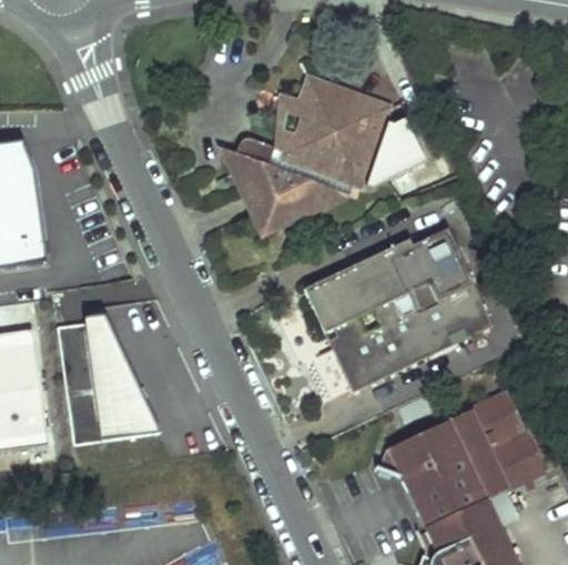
[(389,106),(308,76),(298,104),(304,106),(300,118),(294,132),(285,129),(280,147),(249,137),(236,142),(233,152),(226,160),(261,234),(336,200),(340,192),(347,194),(351,184),(359,188),(389,106)]
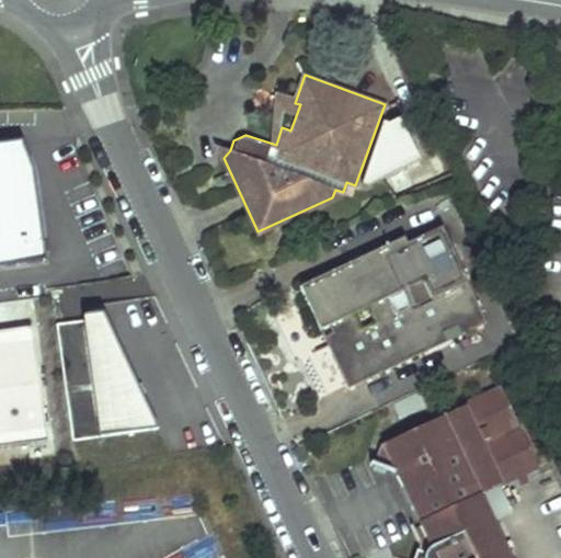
[(292,102),(287,114),(296,116),(300,104),(295,103),(292,102)]
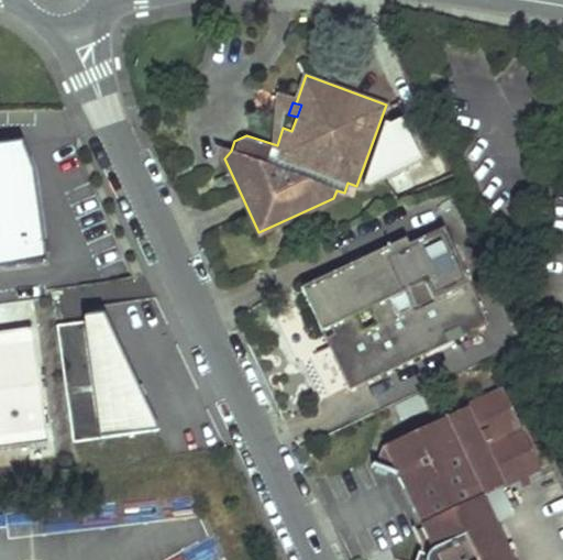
[(20,140),(0,142),(0,265),(44,260),(33,171),(20,140)]
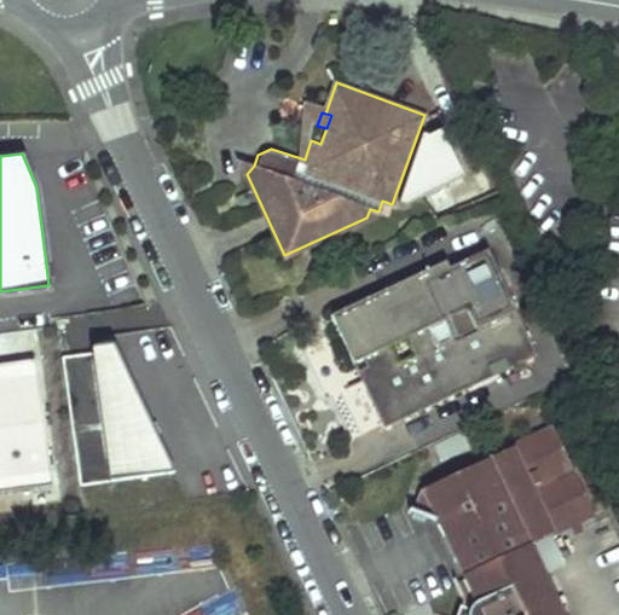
[(352,361),(362,357),(365,365),(370,375),(362,378),(385,428),(496,375),(492,365),(504,360),(508,369),(538,355),(487,248),(449,266),(445,260),(330,313),(352,361)]
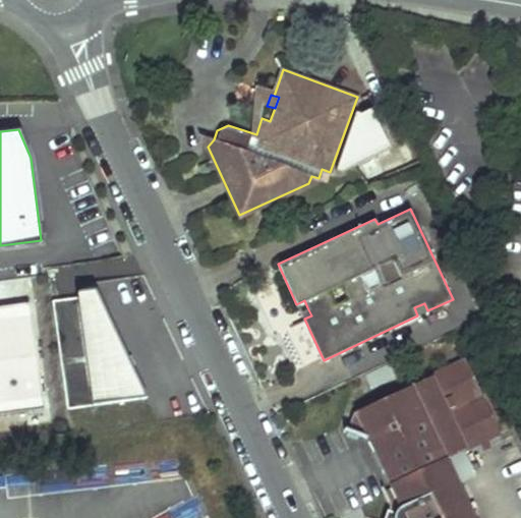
[(77,297),(92,406),(147,398),(107,293),(77,297)]
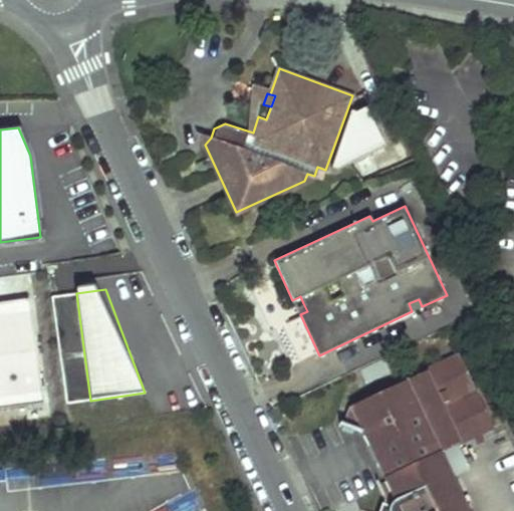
[(28,297),(0,301),(0,409),(44,403),(28,297)]
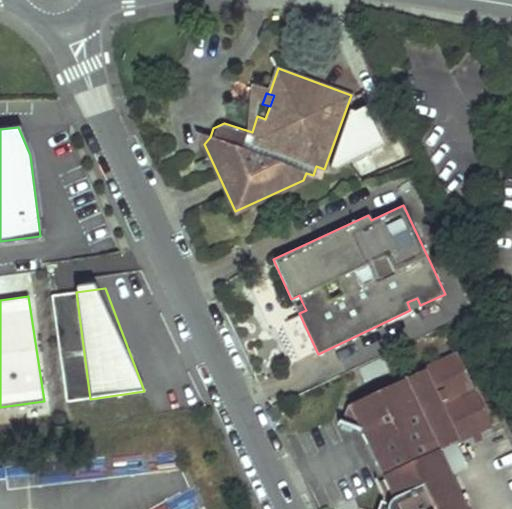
[(302,302),(294,305),(299,313),(306,310),(302,302)]
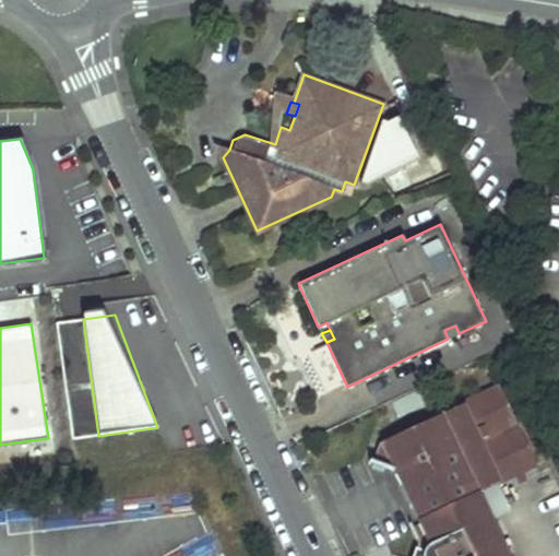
[(536,460),(499,382),(381,439),(373,461),(394,468),(418,519),(420,524),(413,529),(414,533),(414,549),(412,555),(506,555),(475,489),(513,472),(524,466),(536,460)]
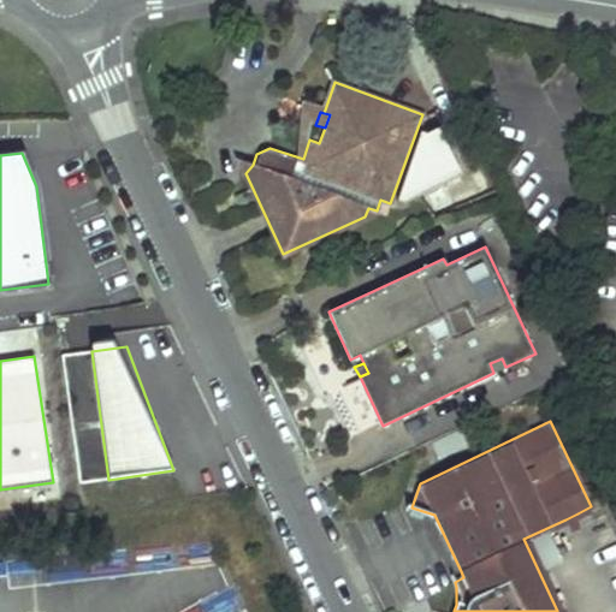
[(466,426),(432,441),(439,457),(473,443),(466,426)]
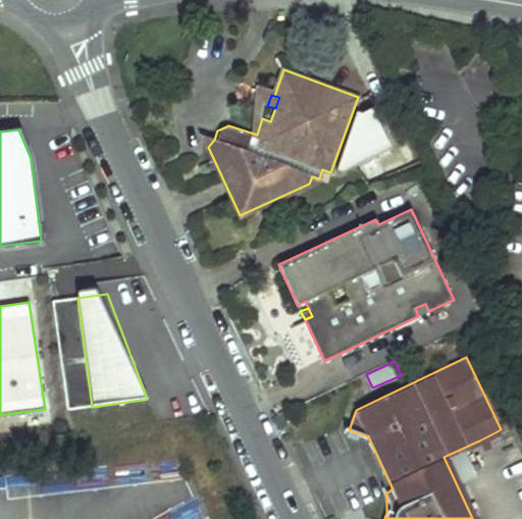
[(492,443),(489,435),(479,440),(482,447),(492,443)]
